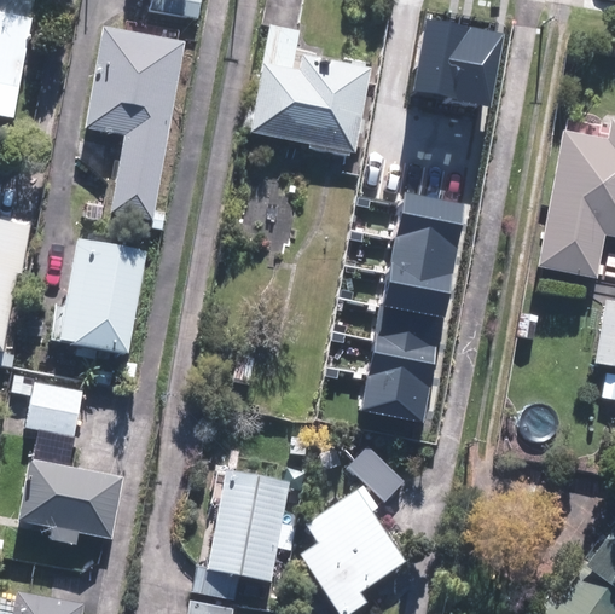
[(0,115),(12,117),(35,0),(1,0),(0,11),(0,115)]
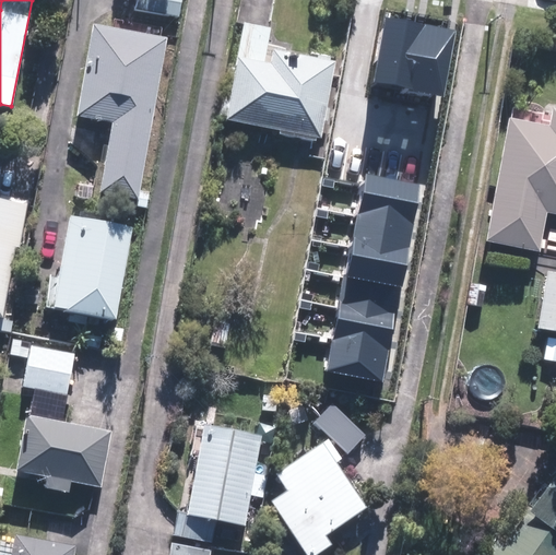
[(135,0),(134,6),(178,15),(181,0),(135,0)]
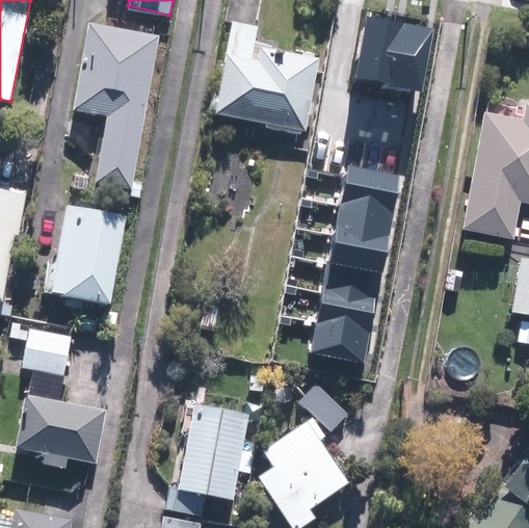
[(353,19),(344,78),(412,89),(421,29),(353,19)]
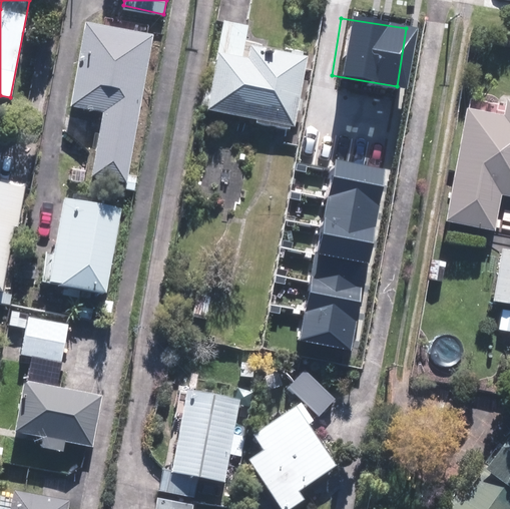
[(209,109),(293,125),(307,56),(252,46),(249,58),(240,56),(247,24),(221,19),(213,57),(218,58),(218,62),(211,61),(202,103),(209,105),(209,109)]
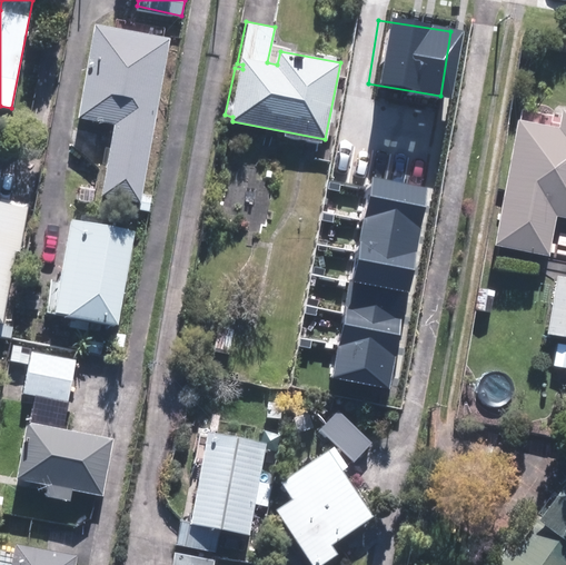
[(103,196),(141,202),(170,38),(97,25),(79,118),(117,125),(103,196)]
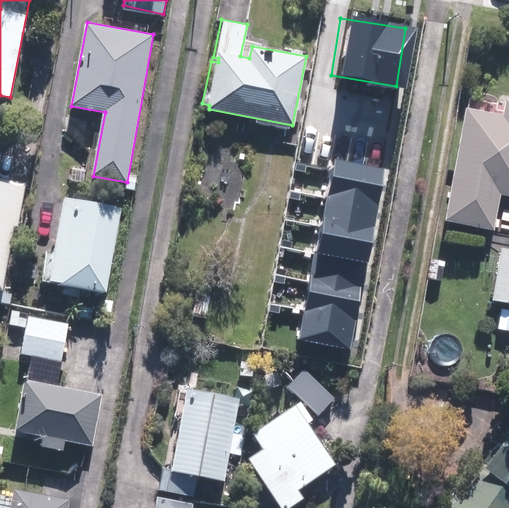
[(25,50),(36,51),(39,35),(28,33),(25,50)]
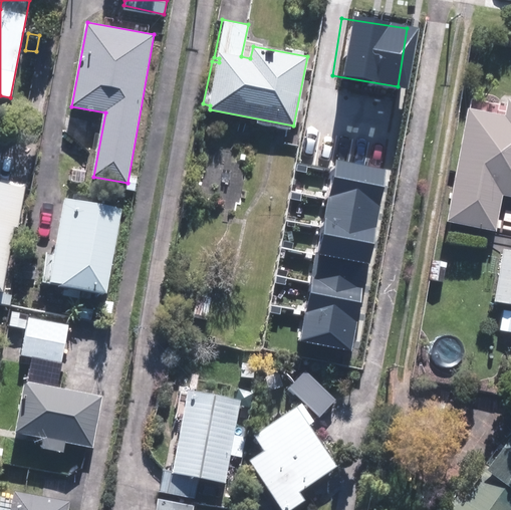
[(449,222),(496,230),(502,194),(510,195),(510,100),(509,100),(506,115),(493,113),(495,101),(471,97),(449,222)]
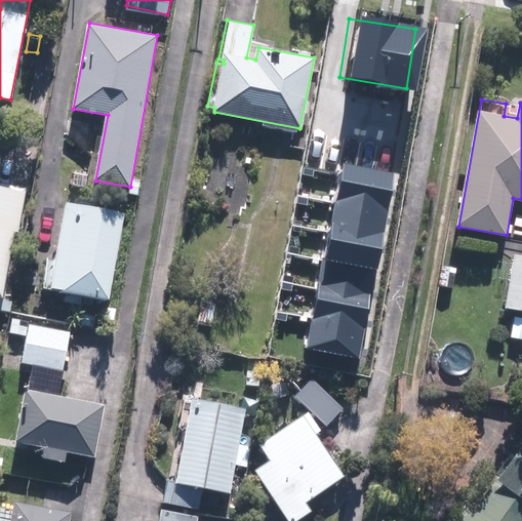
[(299,344),(352,353),(384,170),(331,161),(299,344)]
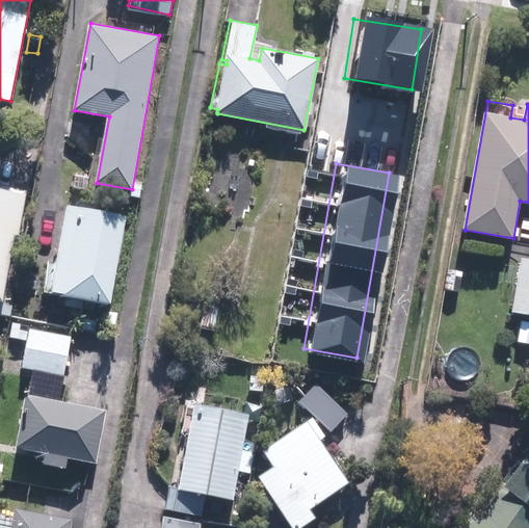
[(0,300),(2,301),(15,234),(18,235),(25,190),(0,185),(0,181),(3,166),(0,165),(0,300)]
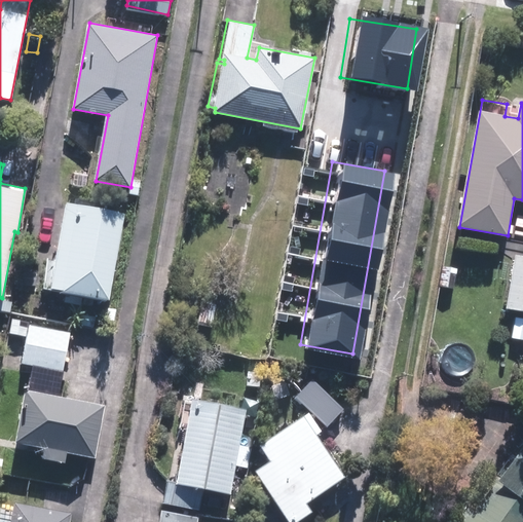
[(52,291),(111,301),(126,216),(68,206),(52,291)]
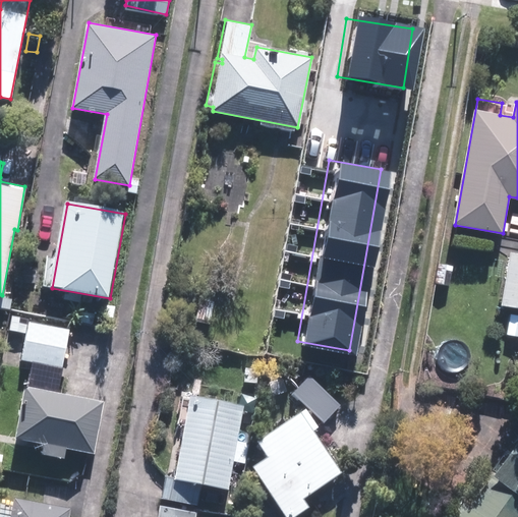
[(502,330),(517,333),(517,253),(512,252),(502,305),(507,306),(502,330)]
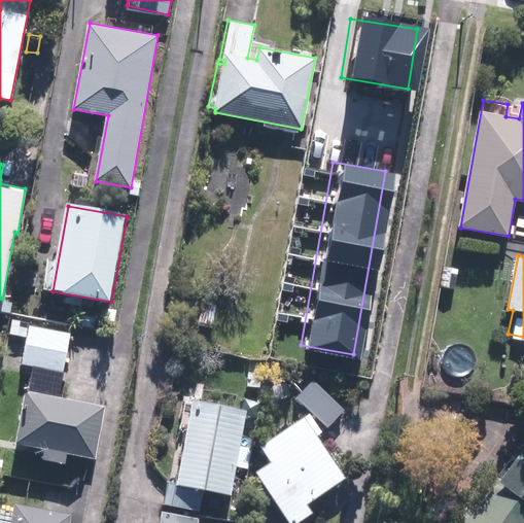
[(0,309),(9,311),(11,300),(0,299),(0,309)]
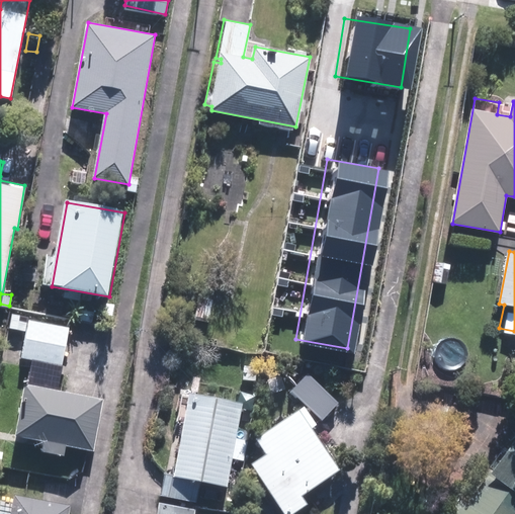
[(194,316),(207,319),(212,296),(199,294),(194,316)]
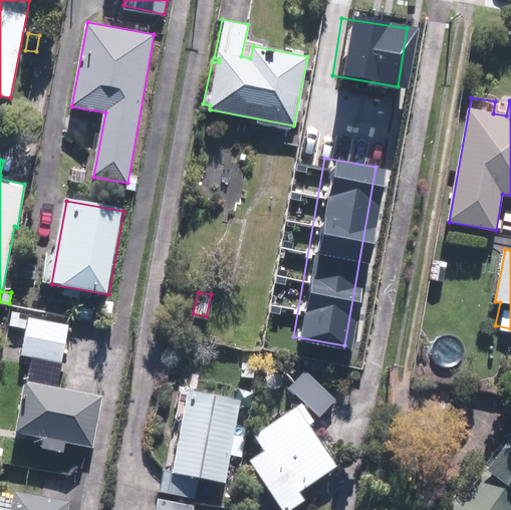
[(77,315),(90,318),(92,306),(79,303),(77,315)]
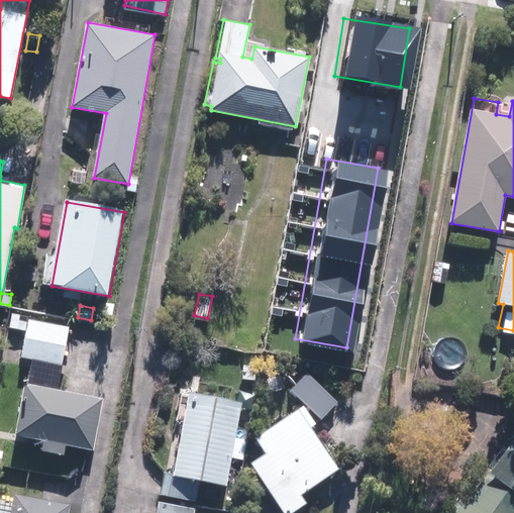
[(8,326),(25,328),(27,313),(10,312),(8,326)]
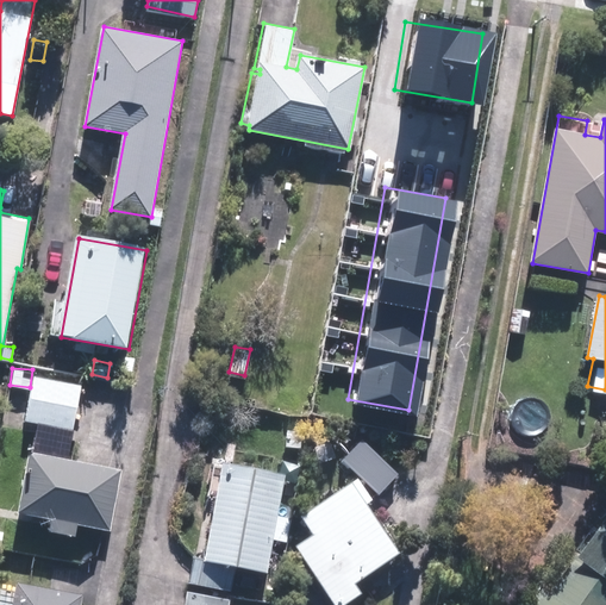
[(48,531),(76,536),(79,524),(111,530),(122,467),(69,459),(81,386),(32,376),(25,420),(38,423),(33,453),(30,451),(18,513),(50,519),(48,531)]
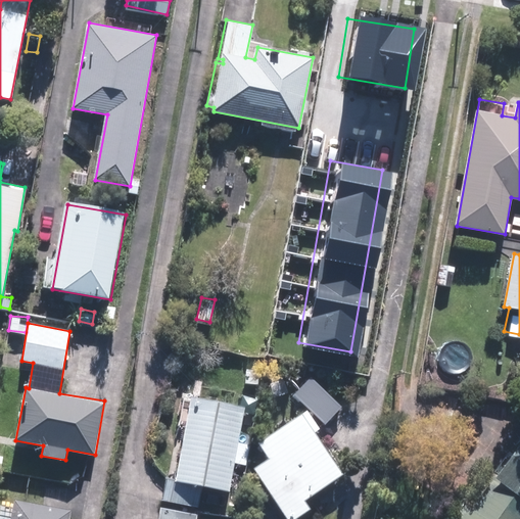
[(293,392),(325,423),(341,405),(310,375),(293,392)]
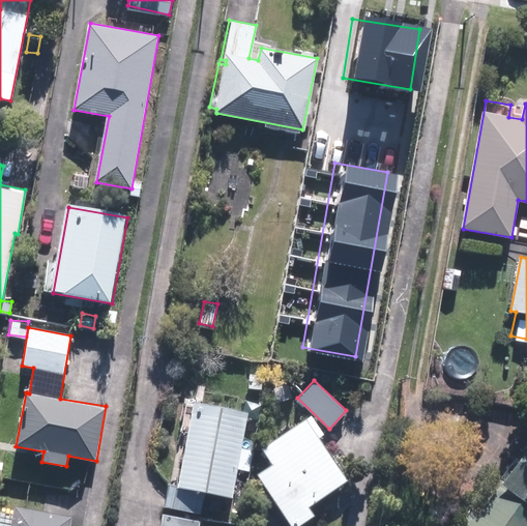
[(166,506),(189,510),(193,491),(233,498),(247,411),(195,402),(181,485),(170,484),(166,506)]
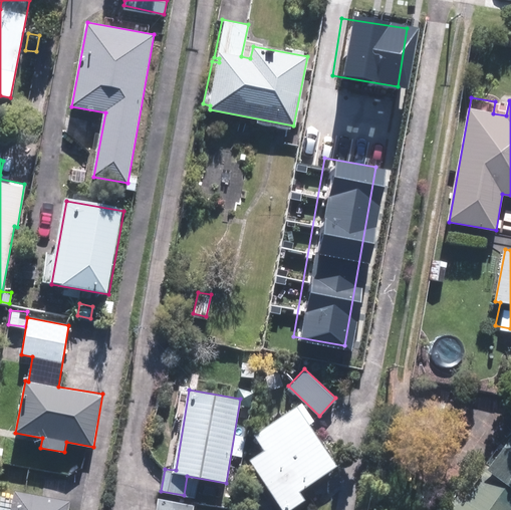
[(250,461),(282,509),(291,509),(306,501),(299,491),(337,466),(298,406),(253,436),(264,452),(250,461)]
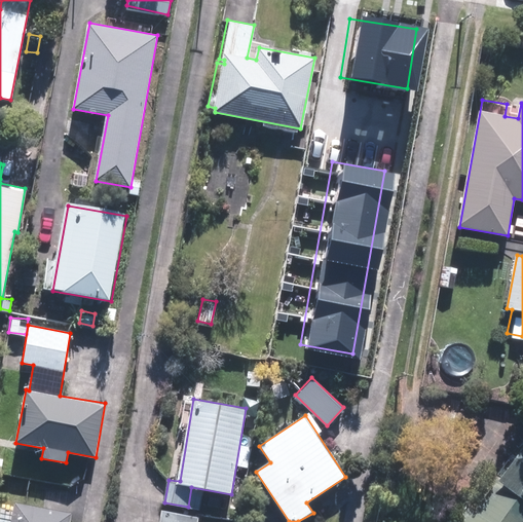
[(522,521),(522,448),(509,470),(506,468),(475,512),(471,509),(460,521),(522,521)]
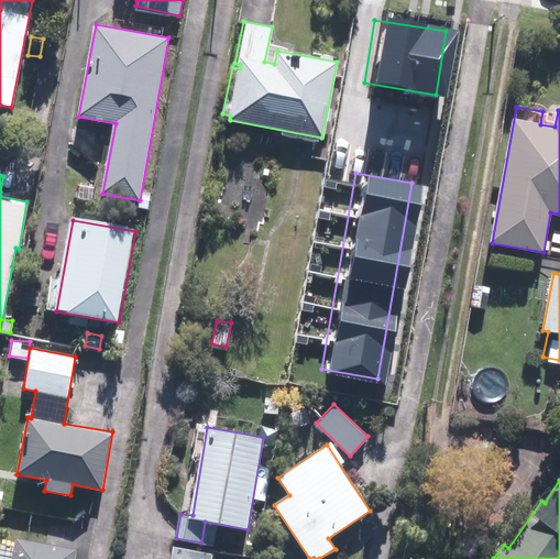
[(12,558),(73,558),(75,549),(15,539),(12,558)]
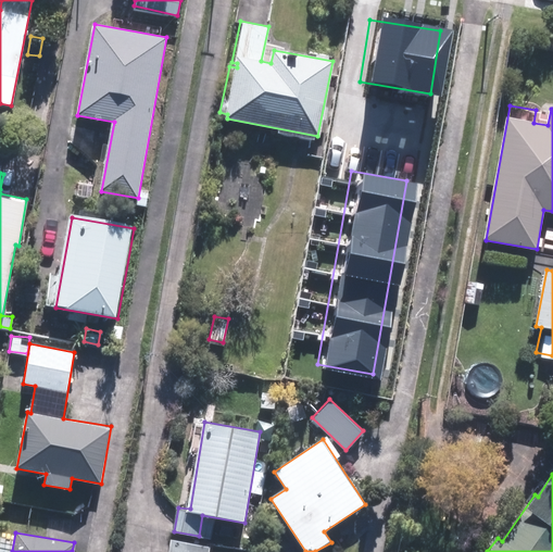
[(170,551),(195,551),(197,542),(172,538),(170,551)]
